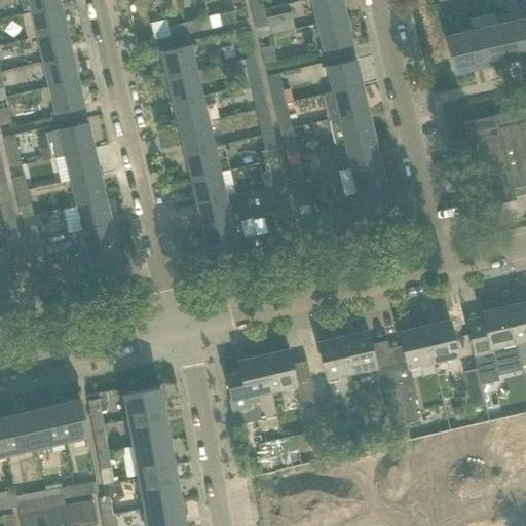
[(25,0),(22,1),(25,12),(26,12),(26,13),(59,5),(58,0),(25,0)]
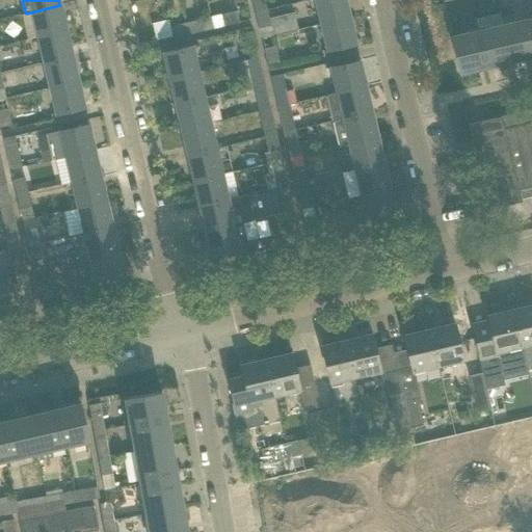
[(267,10),(264,0),(253,0),(256,12),(267,10)]
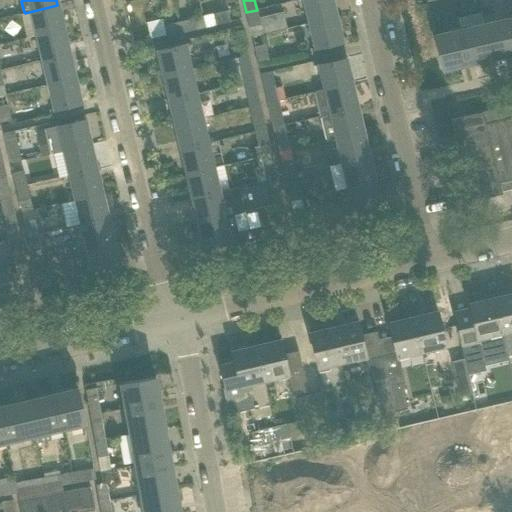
[(336,17),(331,0),(304,0),(310,23),(336,17)]
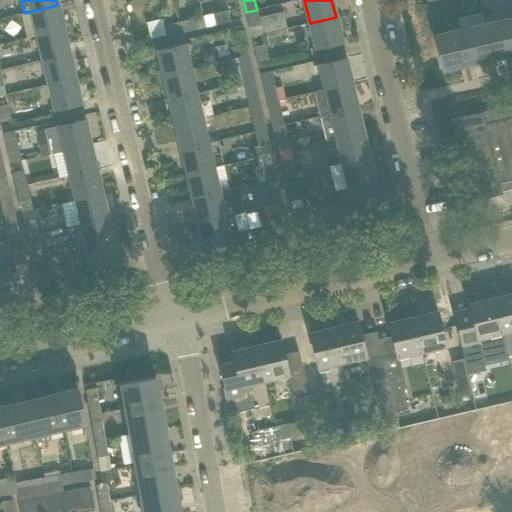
[(63,29),(57,5),(25,13),(27,23),(34,21),(38,35),(63,29)]
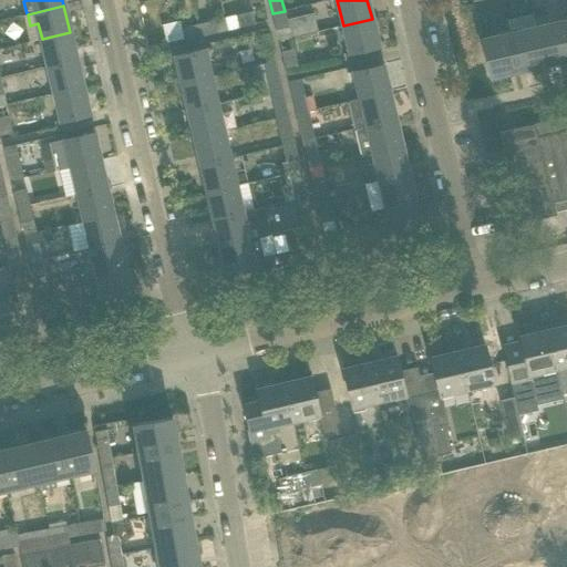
[(313,13),(287,19),(285,11),(272,13),(279,41),(318,31),(313,13)]
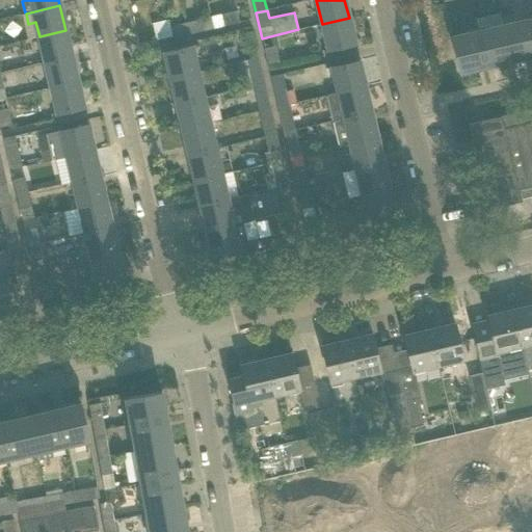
[(236,11),(220,16),(222,26),(239,23),(236,11)]
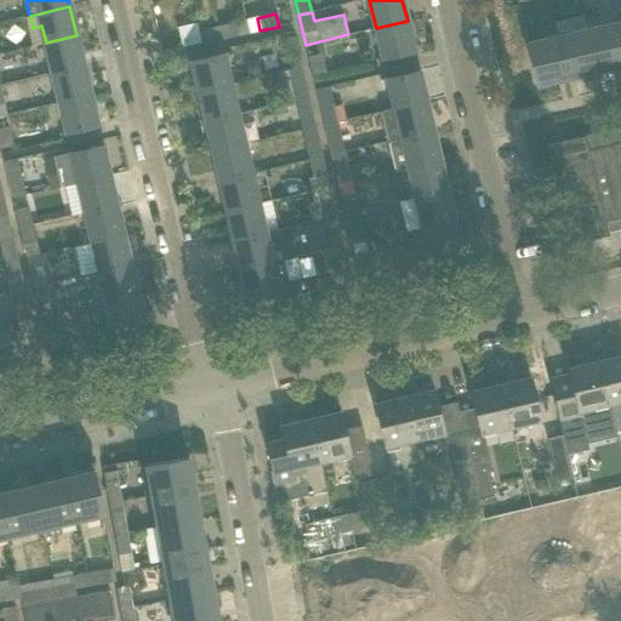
[(248,34),(245,21),(216,28),(220,40),(235,36),(248,34)]
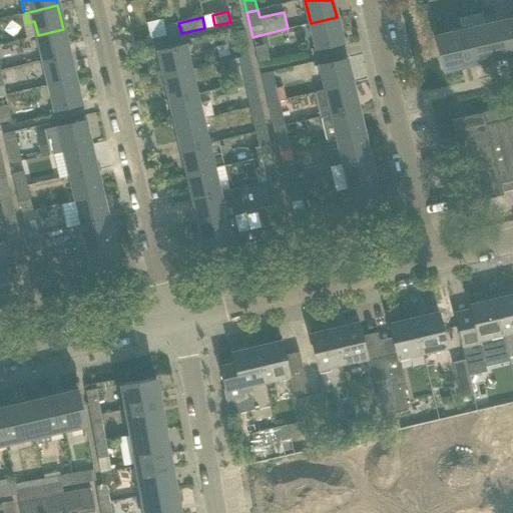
[(343,42),(337,17),(311,23),(317,48),(343,42)]
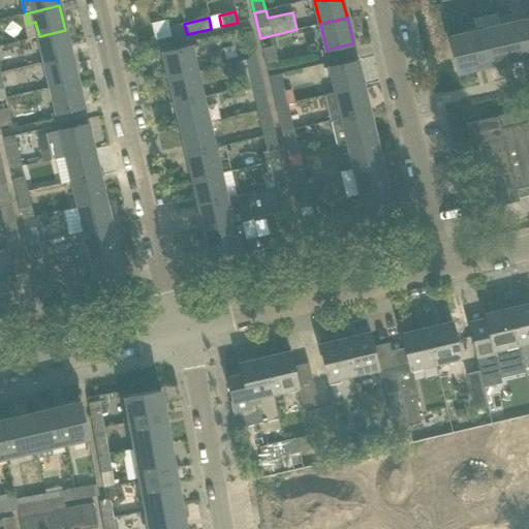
[(528,18),(448,37),(457,71),(484,65),(481,60),(507,55),(528,49),(528,18)]
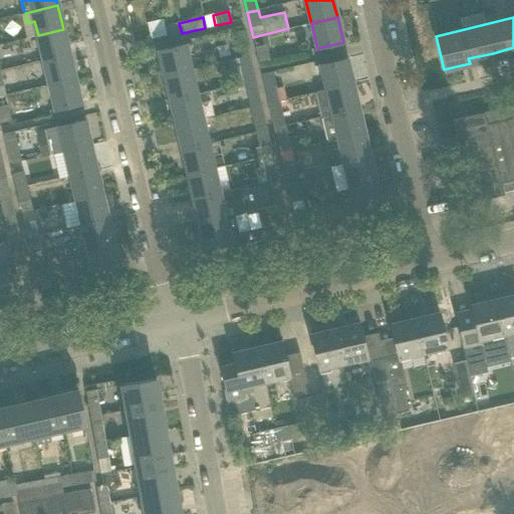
[(179,23),(164,26),(166,37),(182,33),(179,23)]
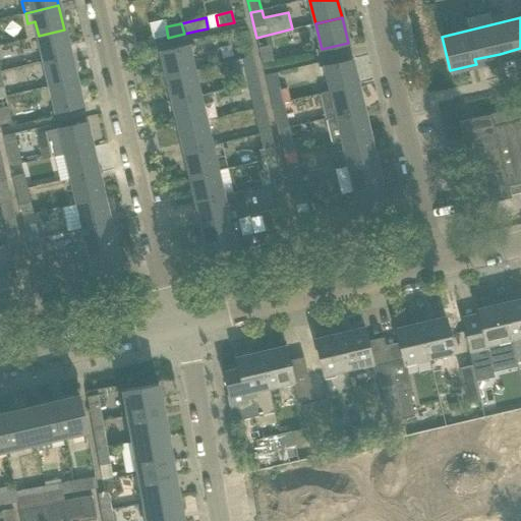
[(70,55),(64,30),(39,36),(44,61),(70,55)]
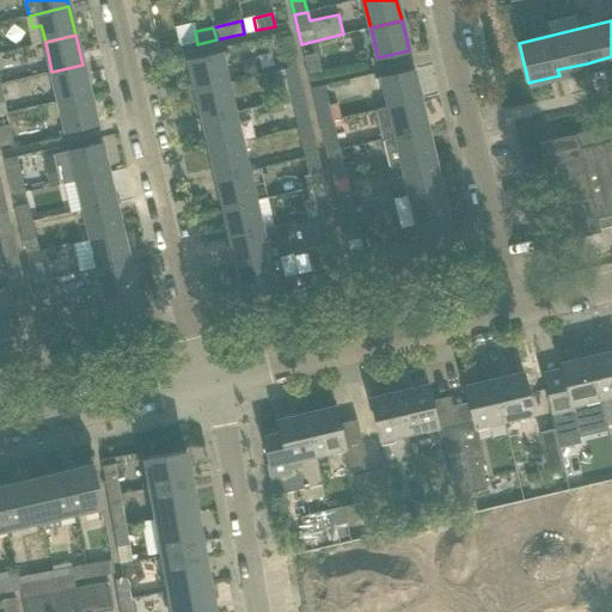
[(289,37),(276,40),(280,56),(293,54),(289,37)]
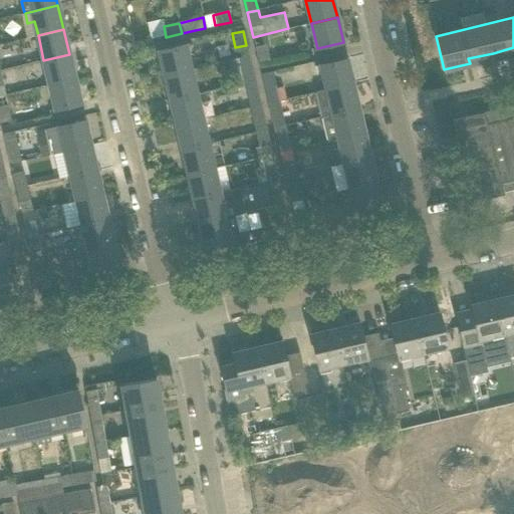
[(266,44),(255,47),(259,62),(270,60),(266,44)]
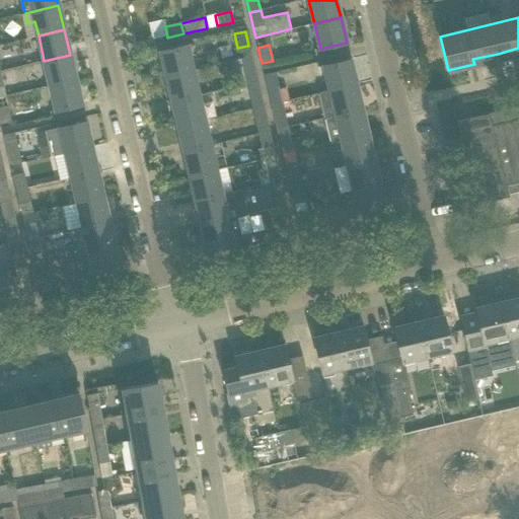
[(186,46),(180,47),(160,52),(166,77),(192,71),(186,46)]
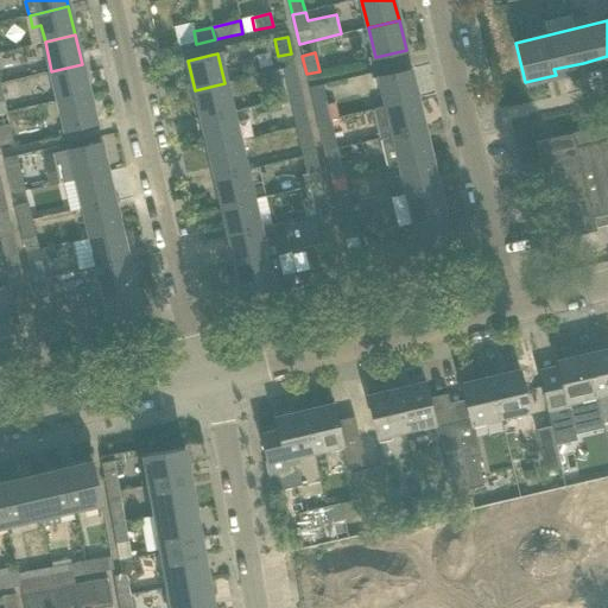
[(89,93),(82,64),(51,71),(58,100),(89,93)]
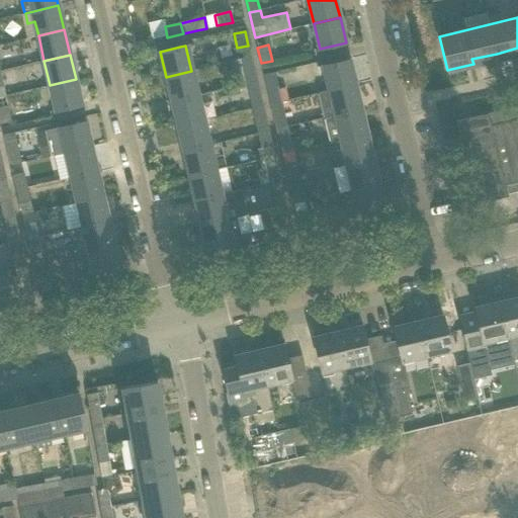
[(257,81),(251,56),(228,61),(234,85),(246,82),(246,84),(257,81)]
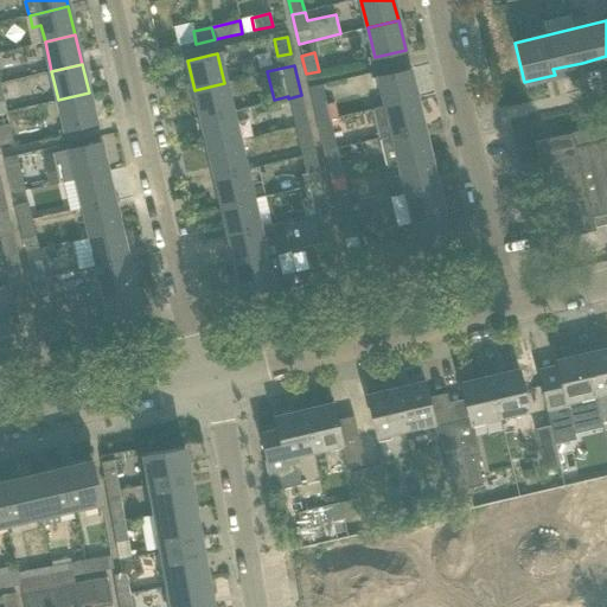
[(409,70),(387,75),(371,78),(374,94),(383,91),(387,107),(416,100),(409,70)]
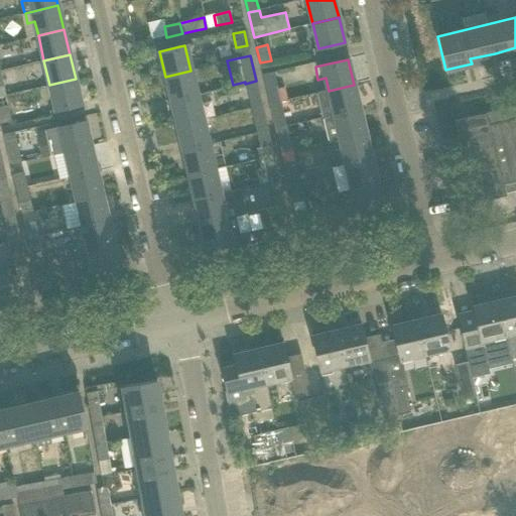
[(197,95),(190,71),(165,77),(171,101),(197,95)]
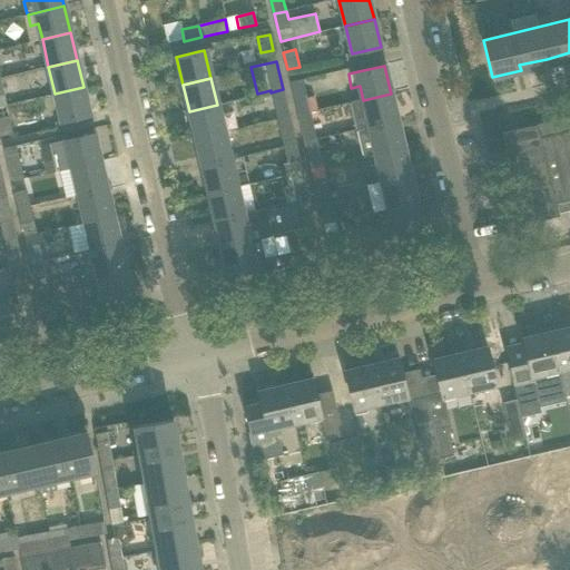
[(316,110),(313,97),(306,98),(303,85),(292,87),(297,115),(310,111),(316,110)]
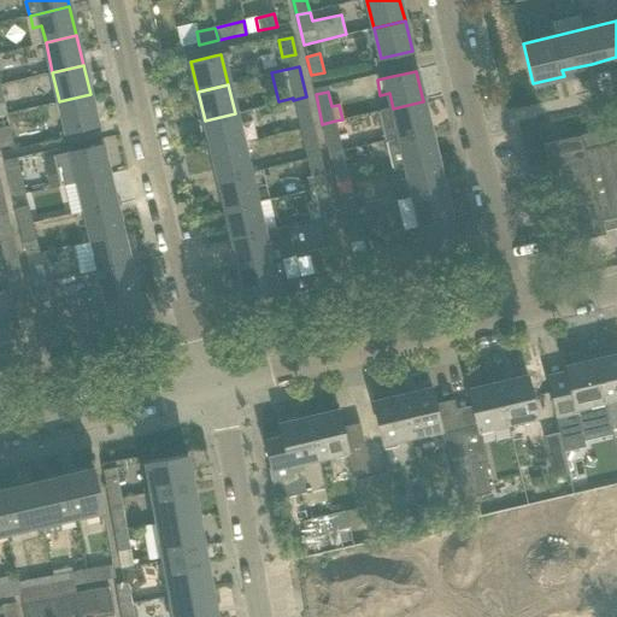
[(98,125),(90,94),(59,101),(66,131),(98,125)]
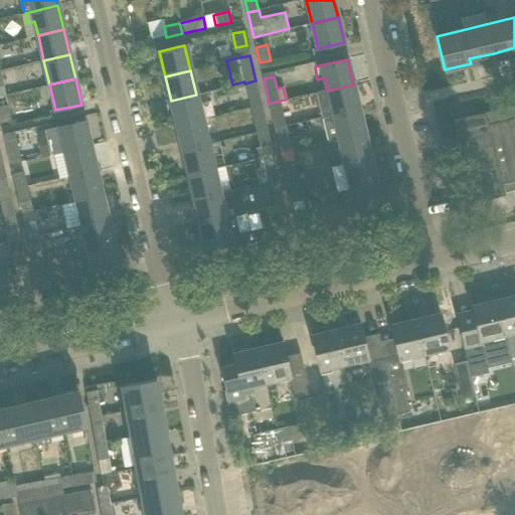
[(262,106),(255,80),(244,83),(250,108),(262,106)]
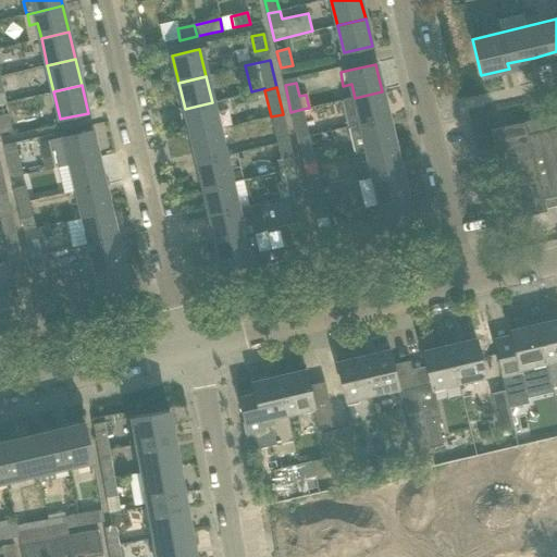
[(388,118),(382,91),(355,98),(343,100),(348,127),(388,118)]
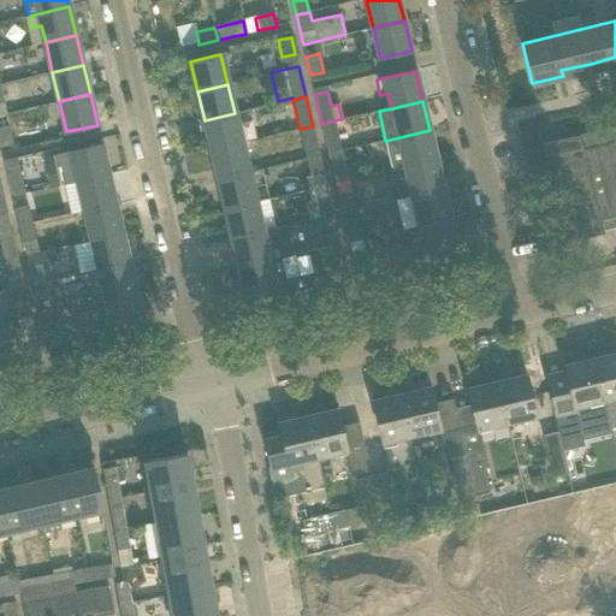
[(15,144),(11,126),(7,113),(0,114),(0,142),(1,147),(15,144)]
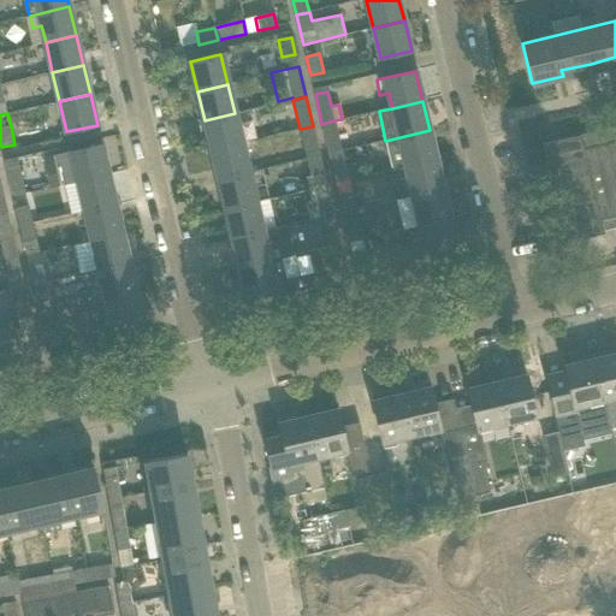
[(242,143),(235,113),(205,120),(212,150),(242,143)]
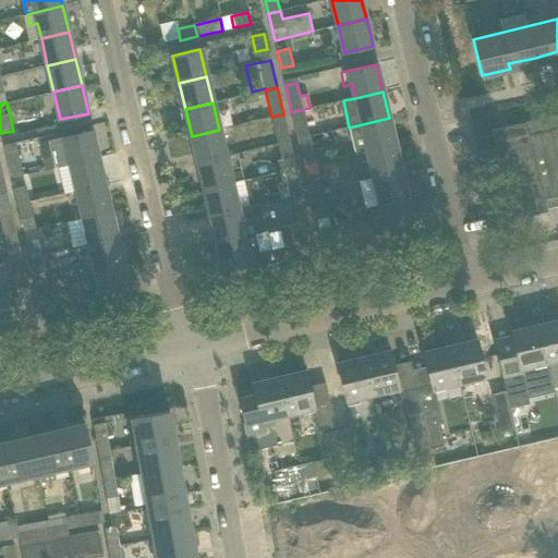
[(310,136),(306,120),(303,109),(291,112),(298,140),(310,136)]
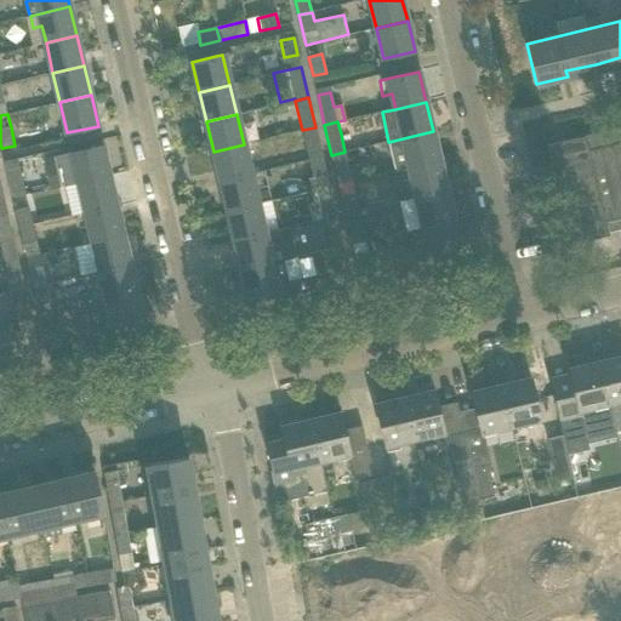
[(548,146),(546,146),(554,184),(557,184),(570,245),(609,235),(607,222),(620,218),(620,126),(620,127),(586,136),(548,146)]
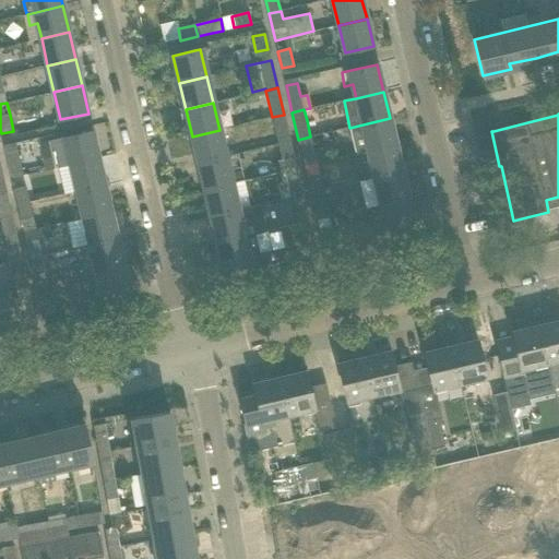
[(396,145),(390,118),(349,128),(356,154),(368,152),(396,145)]
